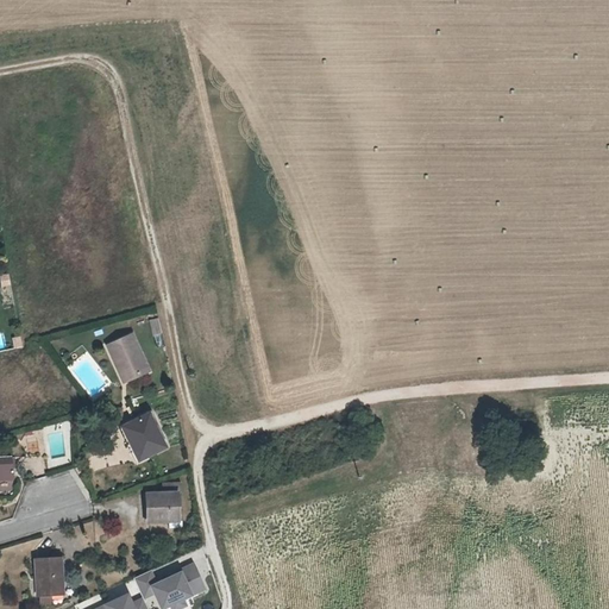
[(152,334),(162,333),(158,316),(149,319),(152,334)]
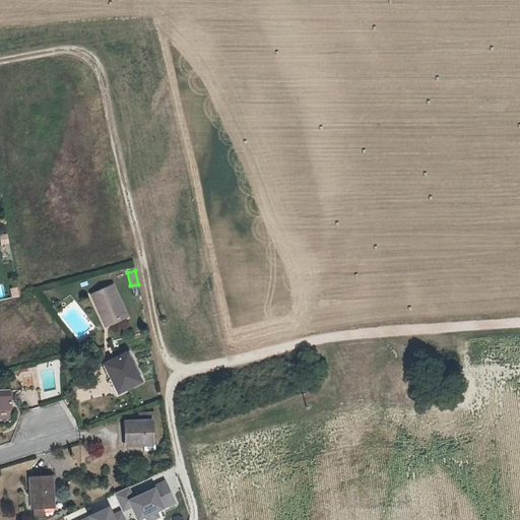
[(93,294),(99,307),(104,305),(111,322),(129,314),(116,283),(93,294)]
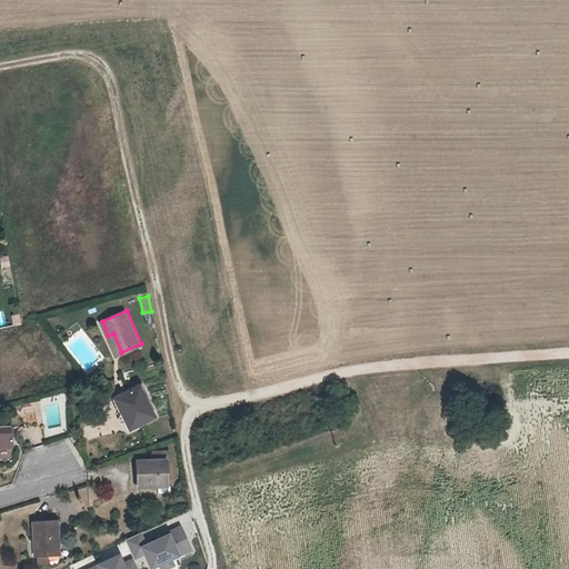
[(113,333),(108,336),(116,355),(121,352),(113,333)]
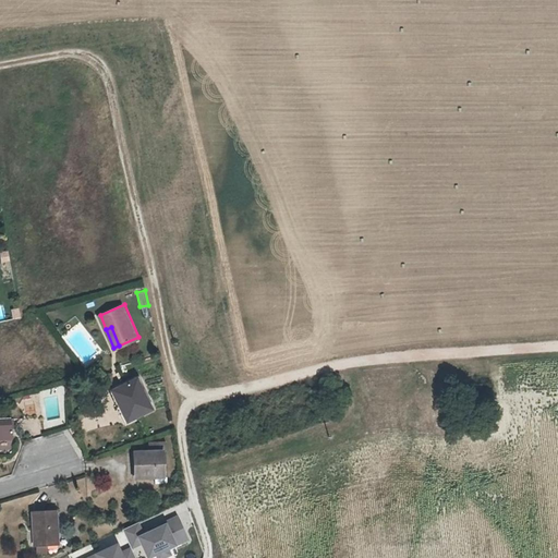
[(122,400),(118,401),(126,421),(152,409),(137,378),(117,388),(122,400)]
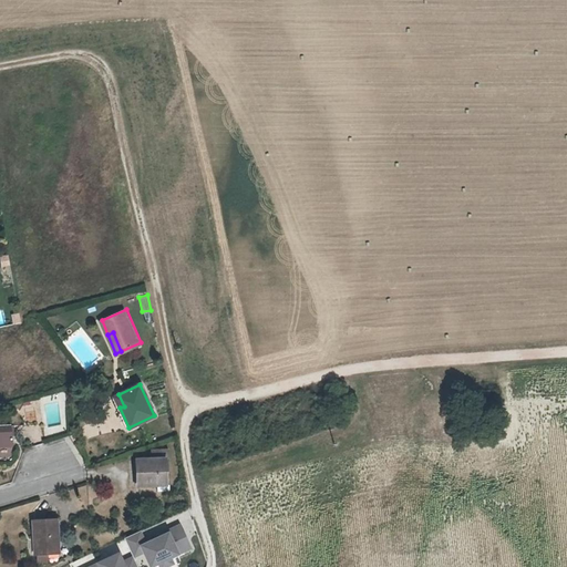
[(12,423),(0,423),(0,445),(13,444),(12,423)]
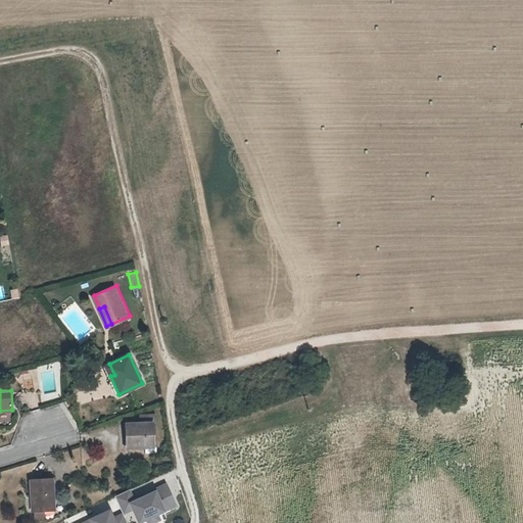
[(141,423),(128,424),(130,448),(147,447),(154,446),(153,422),(156,422),(156,413),(140,414),(141,423)]
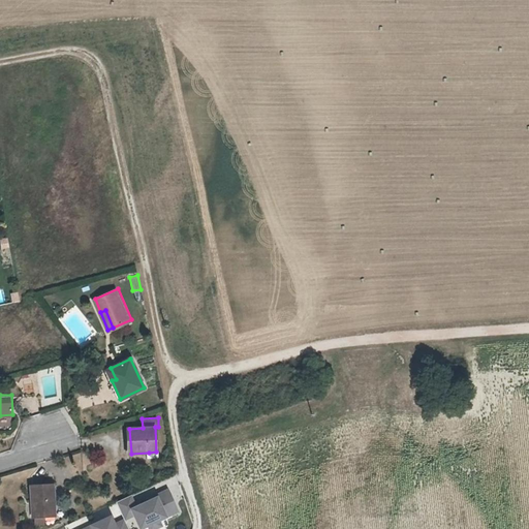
[(53,485),(31,487),(33,518),(48,517),(48,510),(54,510),(53,485)]
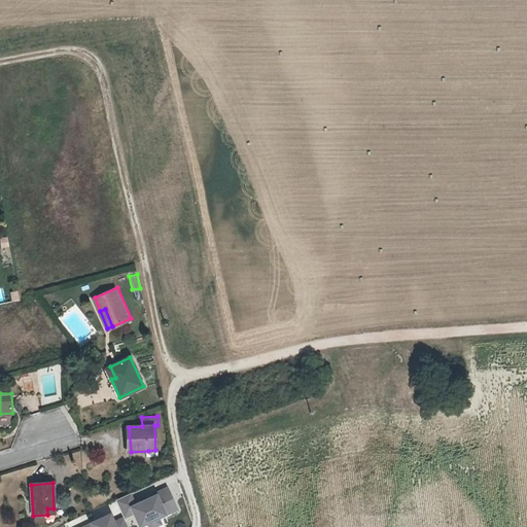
[(132,493),(117,499),(126,516),(133,513),(139,525),(146,521),(148,526),(157,526),(163,525),(160,518),(179,510),(168,486),(135,500),(132,493)]
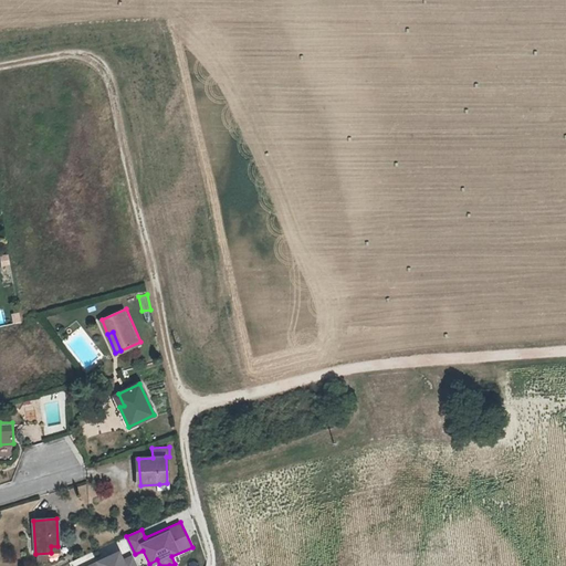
[(122,549),(83,565),(136,565),(132,556),(126,558),(122,549)]
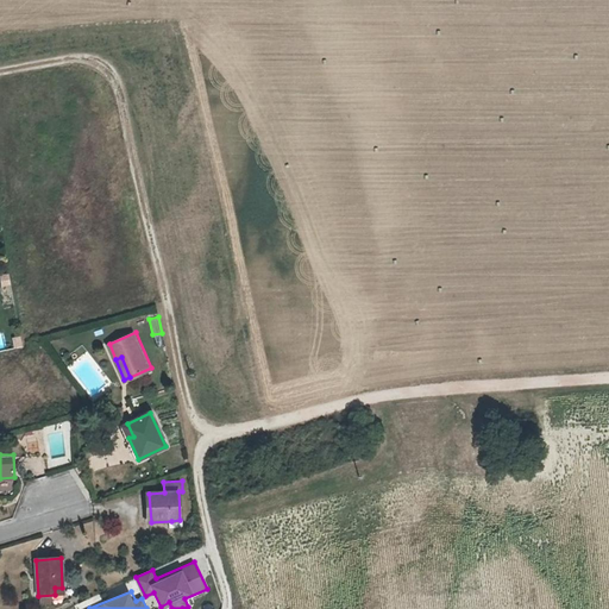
All buildings are outlined.
